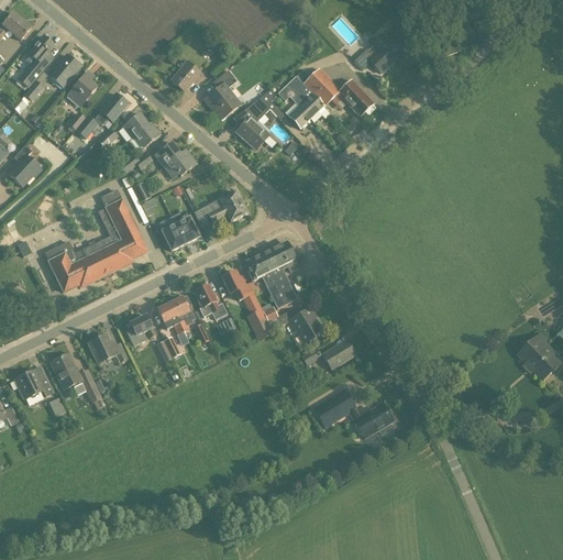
[(0,39),(8,29),(20,39),(30,26),(12,12),(0,28),(0,39)]
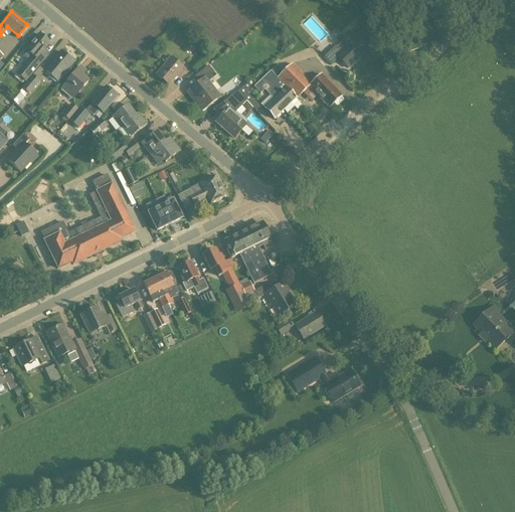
[(331,62),(338,55),(348,65),(367,47),(355,35),(354,36),(349,31),(340,39),(341,40),(337,44),(335,43),(323,54),(331,62)]
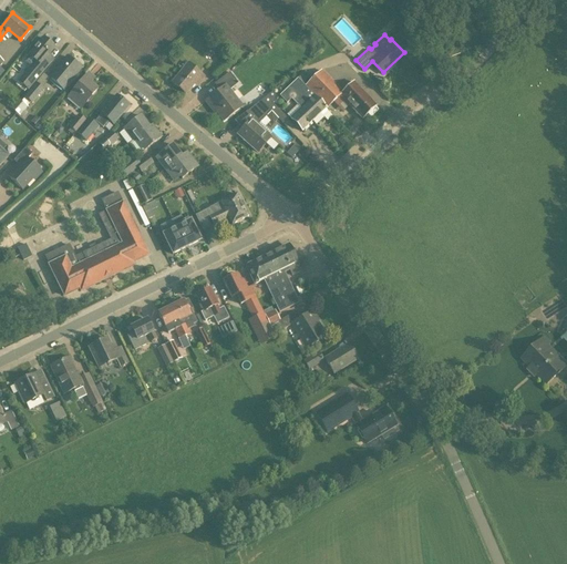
[(43,37),(29,53),(24,59),(30,63),(18,78),(28,88),(51,61),(44,55),(53,45),(43,37)]
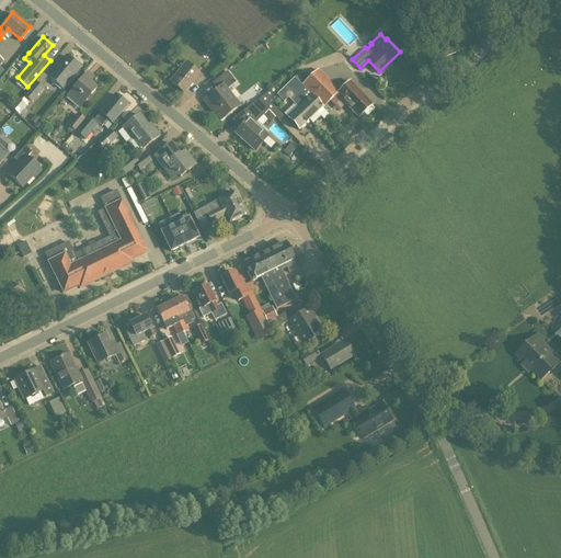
[(66,55),(49,76),(63,87),(80,66),(66,55)]
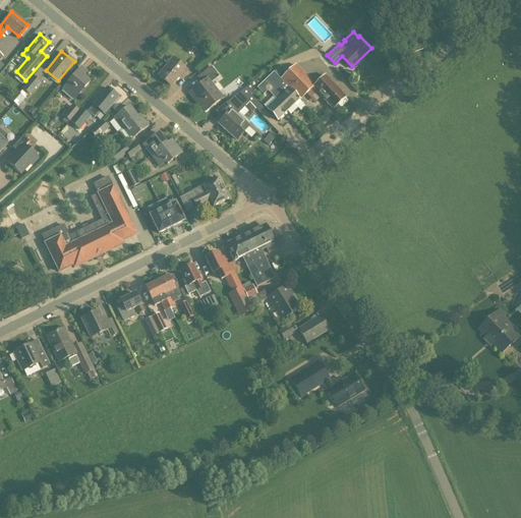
[(192,64),(197,69),(211,57),(207,52),(192,64)]
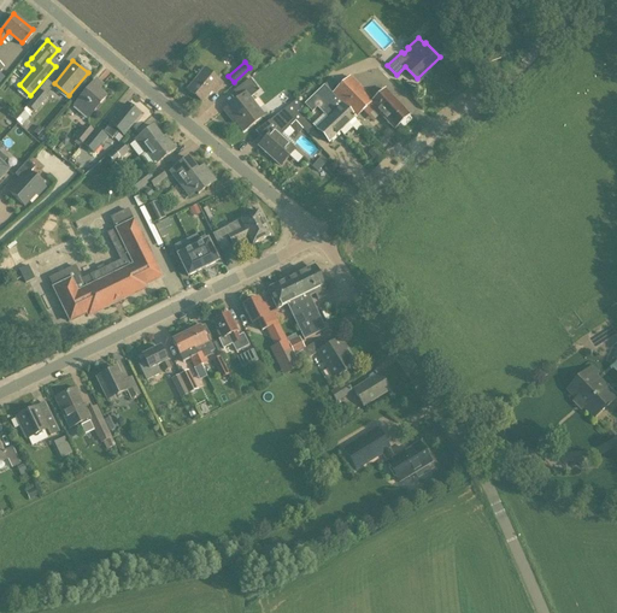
[(205,66),(187,87),(203,100),(213,86),(217,88),(222,81),(205,66)]
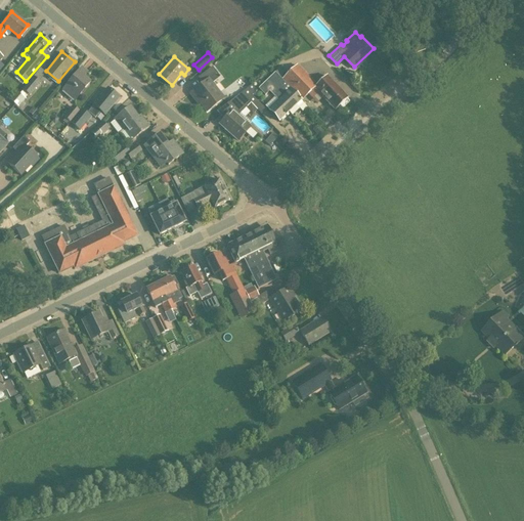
[(288,72),(281,77),(301,98),(306,94),(313,86),(314,87),(318,84),(315,81),(298,62),(297,62),(288,72)]
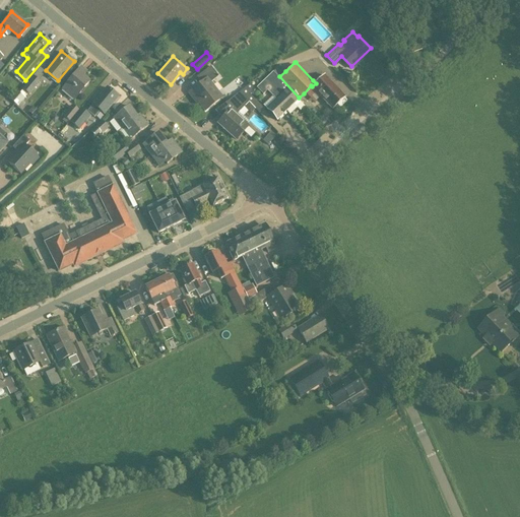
[(280,63),(273,70),(278,75),(284,68),(280,63)]
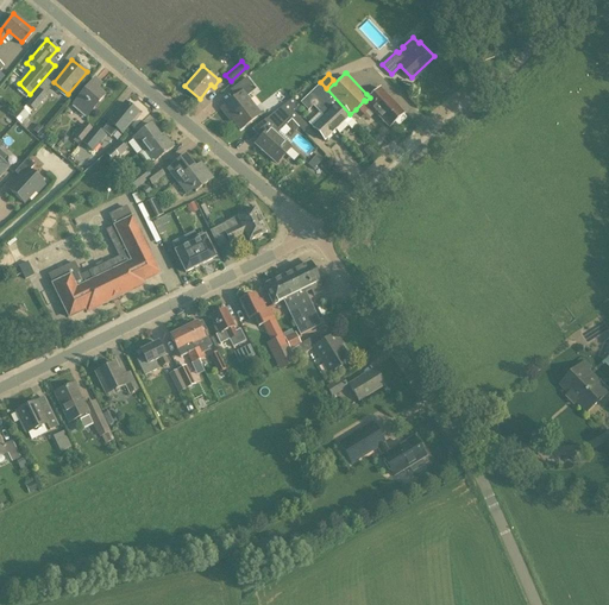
[(256,87),(246,75),(230,87),(237,95),(221,106),(227,114),(230,113),(240,127),(259,113),(245,94),(256,87)]
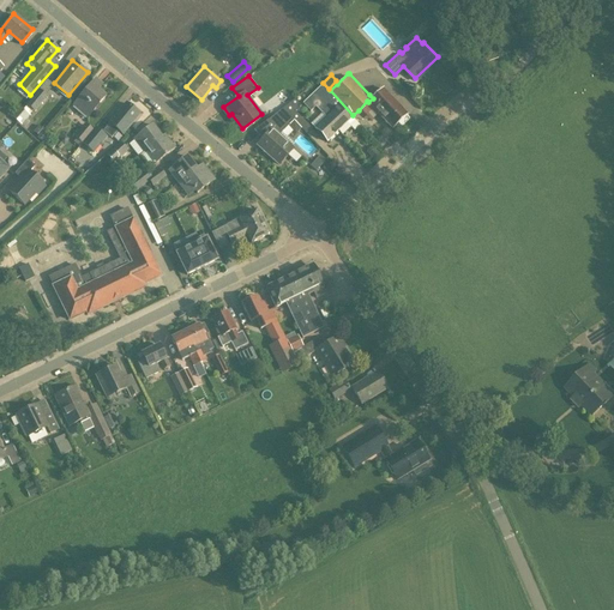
[(104,94),(97,88),(102,83),(96,78),(74,103),(88,114),(104,94)]
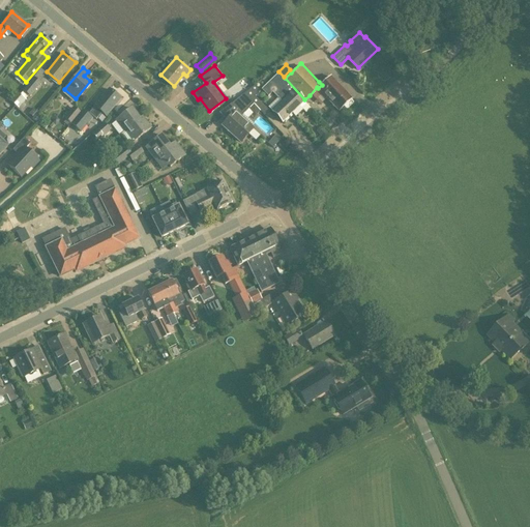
[(284,77),(278,71),(278,70),(261,87),(268,94),(272,90),(282,99),(272,109),(283,120),(304,99),(285,78),(284,77)]
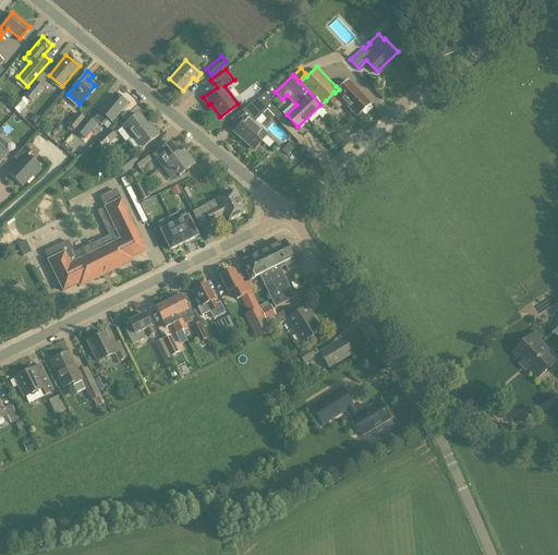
[(24,93),(25,94),(31,98),(32,99),(44,85),(35,79),(24,93)]
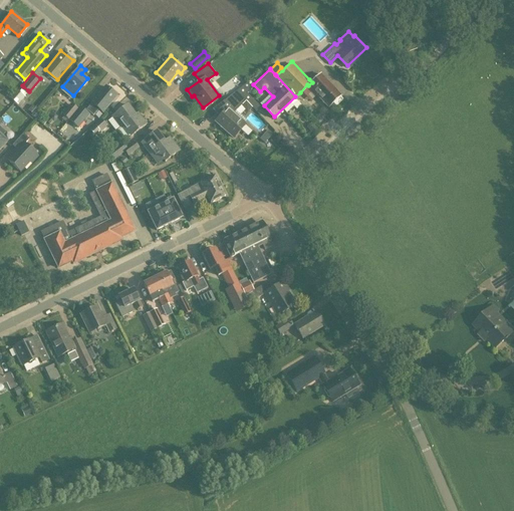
[(320,73),(312,82),(308,85),(328,106),(340,94),(320,73)]
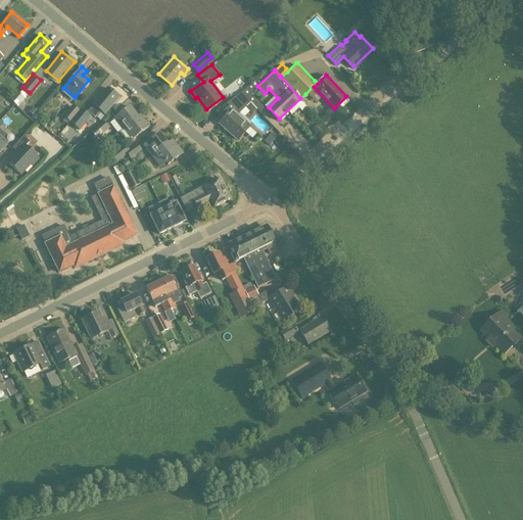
[(251,82),(239,92),(255,108),(256,107),(260,111),(265,107),(251,93),(256,88),(251,82)]
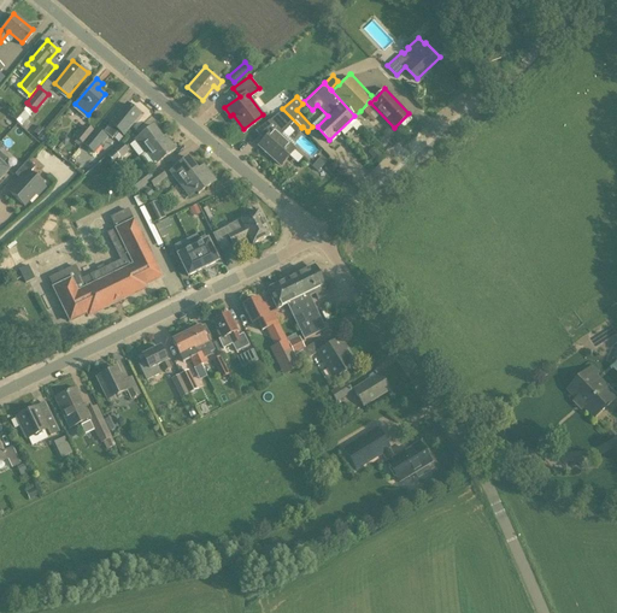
[(139,113),(127,102),(104,129),(112,136),(118,129),(122,134),(139,113)]
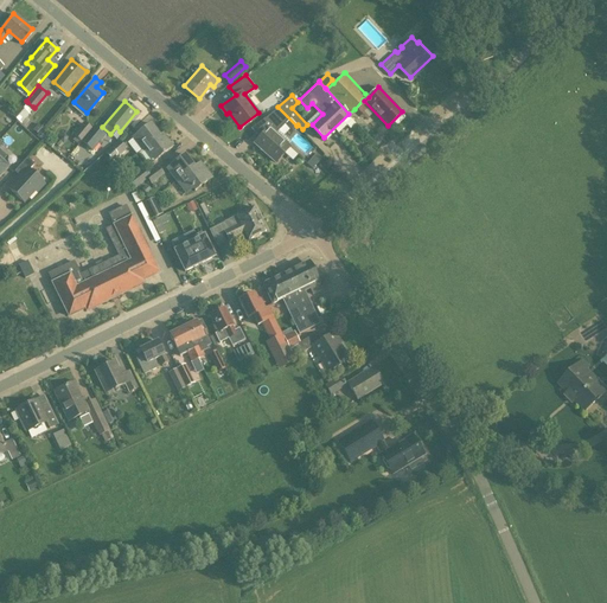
[(11,111),(14,115),(21,106),(18,102),(11,111)]
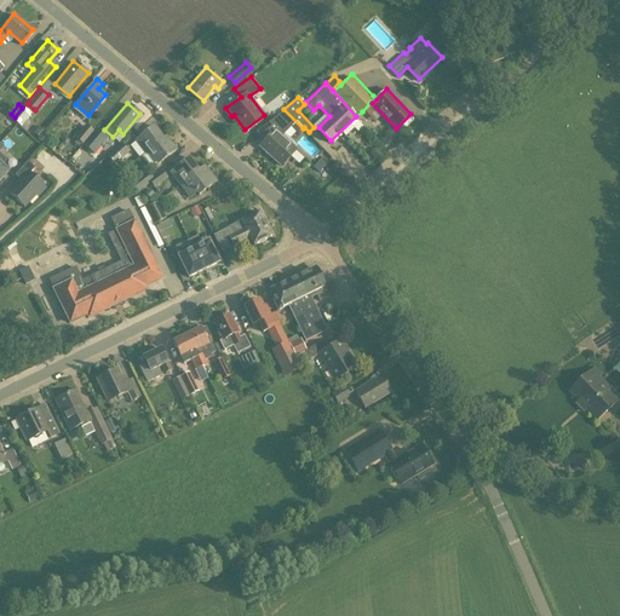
[(29,114),(22,108),(15,117),(22,124),(27,117),(29,114)]
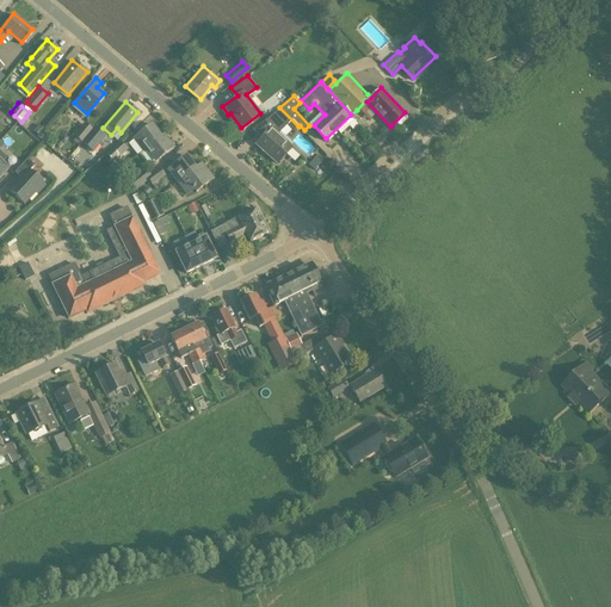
[(298,127),(279,107),(266,117),(273,124),(271,127),(257,142),(265,149),(266,147),(279,160),(291,147),(277,132),(287,123),(295,131),(298,127)]
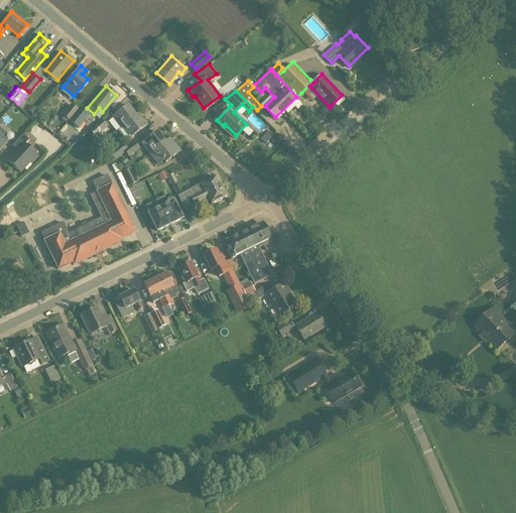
[(69,118),(81,105),(80,104),(78,107),(72,101),(62,113),(63,114),(61,117),(67,121),(69,118)]
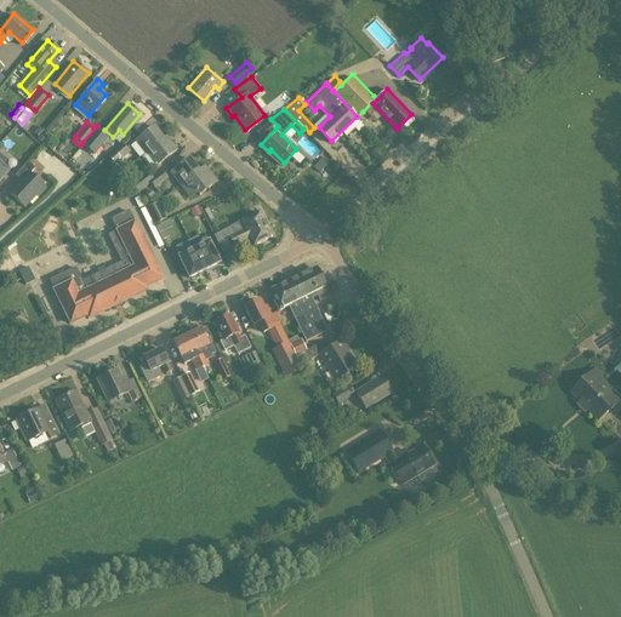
[(136,138),(146,152),(167,136),(166,135),(164,137),(154,125),(136,138)]
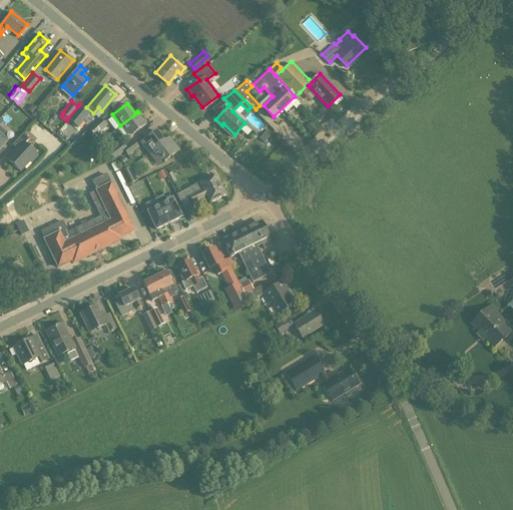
[(80,104),(68,117),(78,126),(90,112),(80,104)]
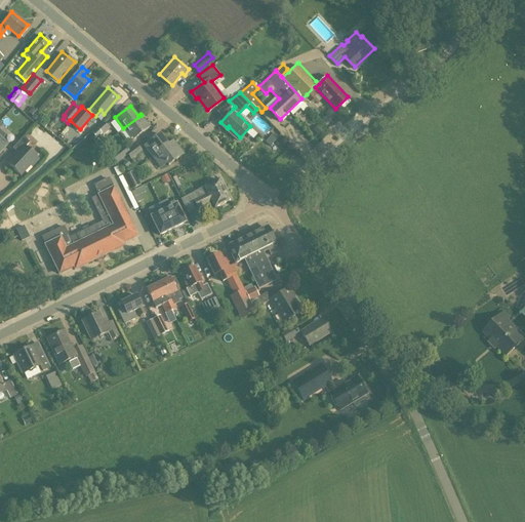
[(142,115),(123,128),(126,126),(133,136),(149,125),(142,115)]
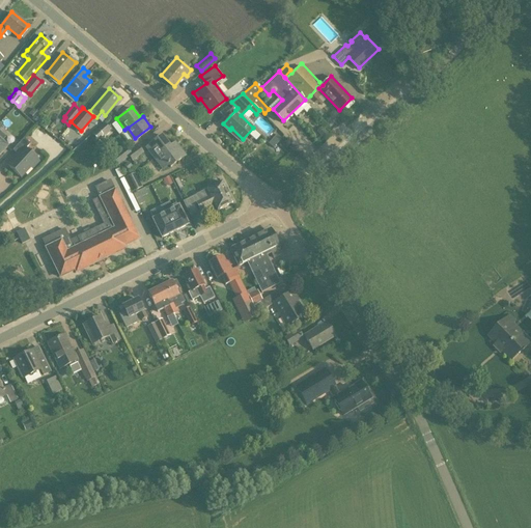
[(100,137),(111,128),(105,120),(91,132),(98,139),(95,140),(101,146),(109,140),(106,137),(102,140),(100,137)]
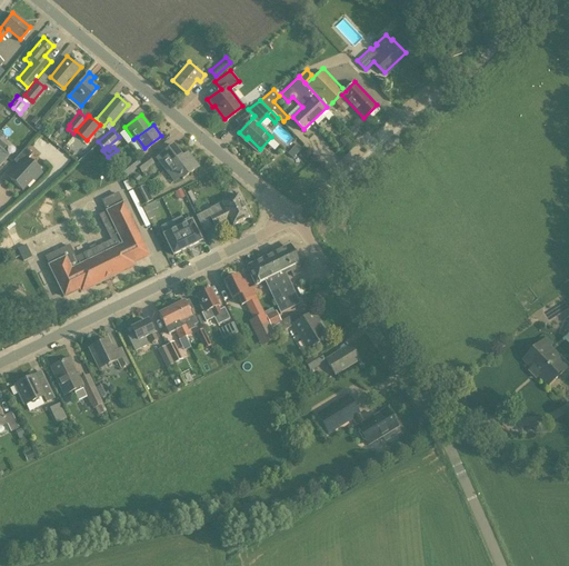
[(157,157),(166,168),(182,156),(173,144),(157,157)]
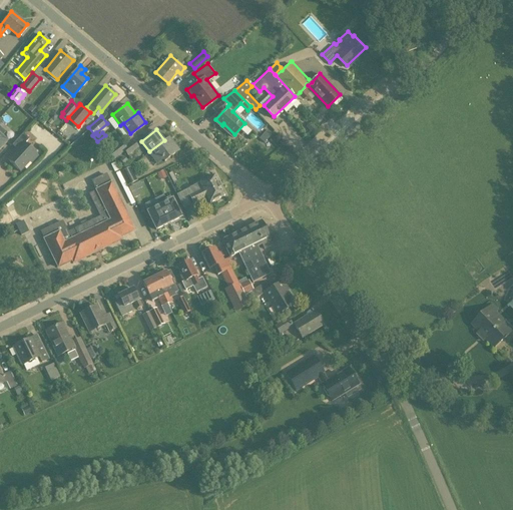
[(7,158),(21,170),(21,169),(20,168),(29,158),(32,161),(38,154),(25,142),(29,137),(23,131),(12,143),(17,147),(7,158)]
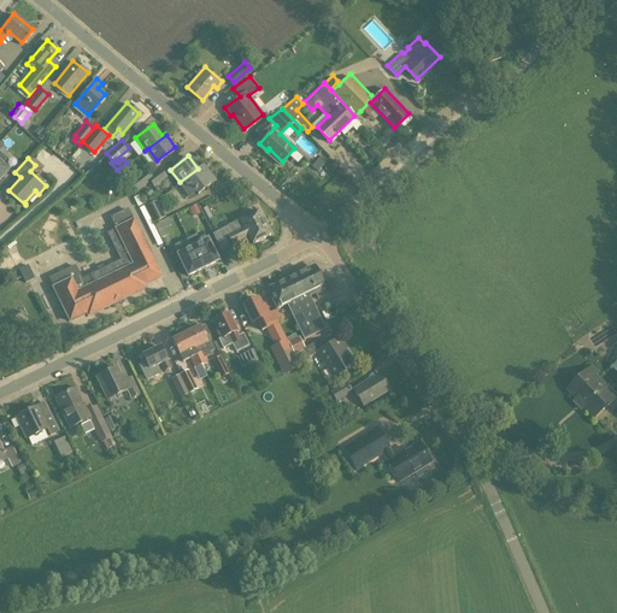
[(147,181),(150,180),(163,169),(160,166),(152,174),(147,168),(130,180),(137,189),(147,181)]
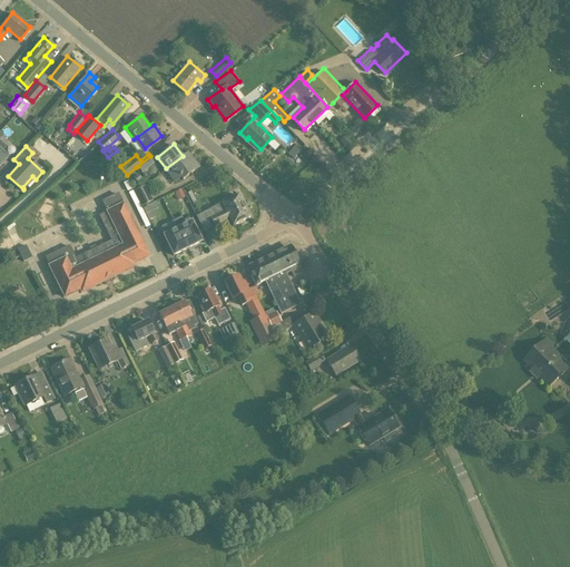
[(183,156),(166,168),(175,179),(180,175),(183,177),(198,166),(190,155),(185,158),(183,156)]
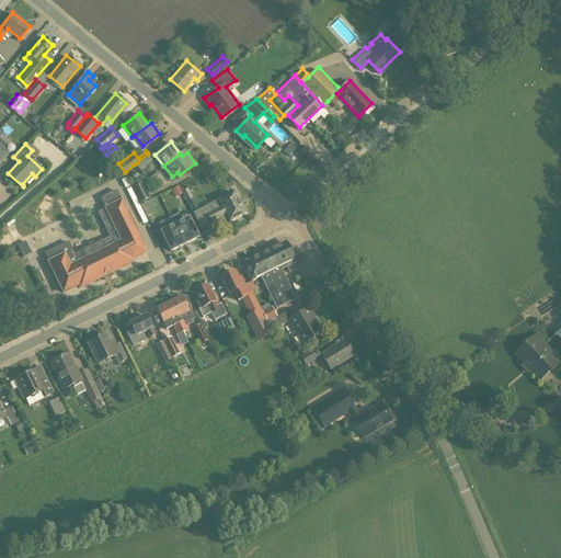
[(151,159),(148,154),(136,163),(138,167),(139,167),(140,168),(151,159)]
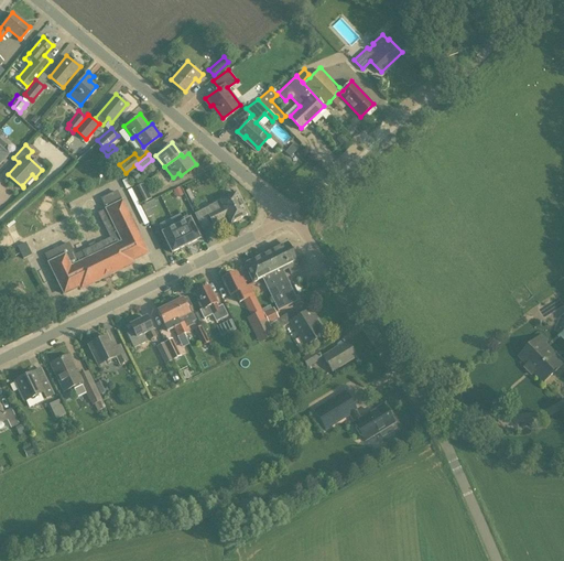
[(132,186),(140,202),(152,196),(143,181),(132,186)]
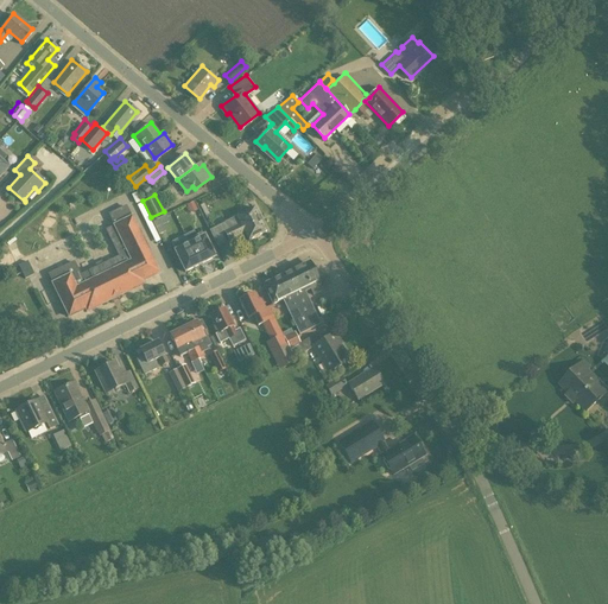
[(88,269),(81,273),(74,259),(49,271),(54,280),(52,280),(69,313),(86,305),(88,309),(143,283),(141,279),(158,271),(131,215),(125,204),(108,211),(114,223),(106,227),(119,254),(111,259),(111,258),(102,262),(100,259),(95,261),(96,265),(88,268),(88,269)]
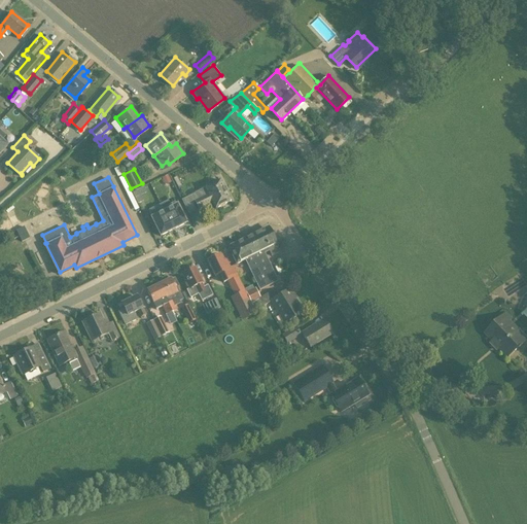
[(199,207),(211,200),(215,207),(231,199),(220,179),(205,186),(186,196),(189,202),(195,200),(199,207)]
